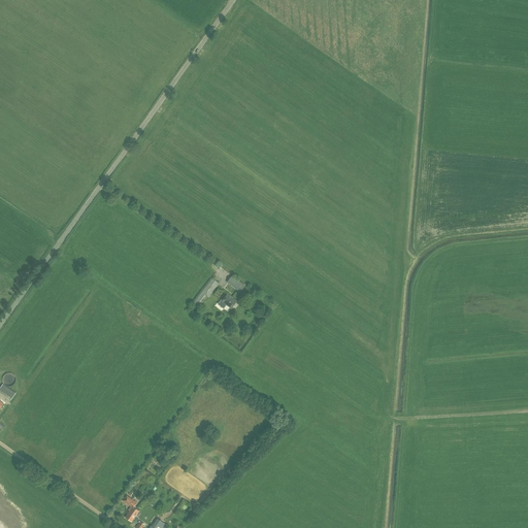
[(226,283),(240,292),(245,286),(231,275),(226,283)]
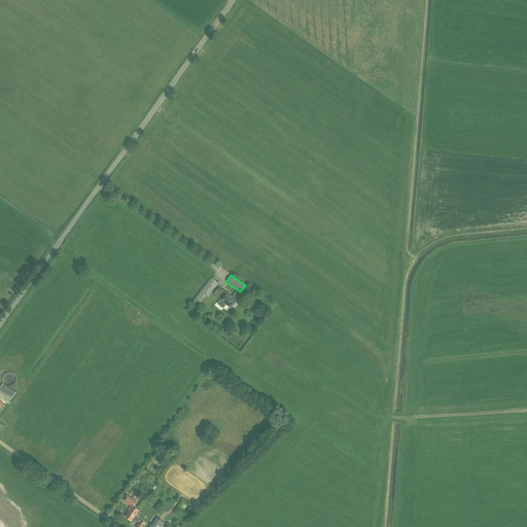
[(221,301),(231,308),(236,301),(226,293),(221,301)]
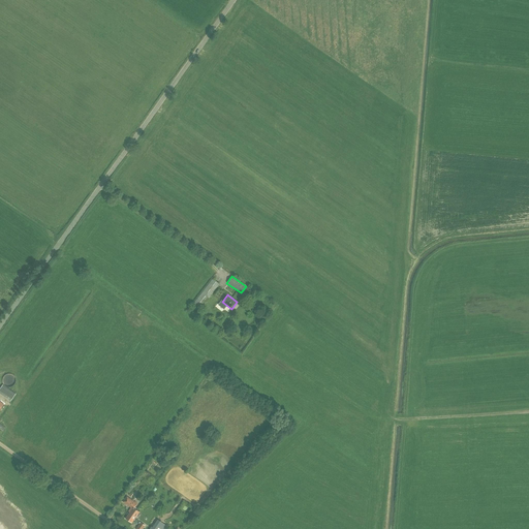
[(3,378),(3,379),(3,380),(3,381),(3,382),(3,383),(4,383),(4,384),(5,385),(6,386),(7,386),(8,386),(9,387),(10,387),(11,386),(12,386),(13,385),(14,385),(14,384),(16,383),(16,382),(16,381),(17,381),(17,380),(17,379),(16,379),(16,378),(16,377),(14,376),(14,375),(13,375),(12,374),(11,374),(10,374),(9,374),(8,374),(7,374),(6,374),(5,375),(4,376),(3,377),(3,378)]
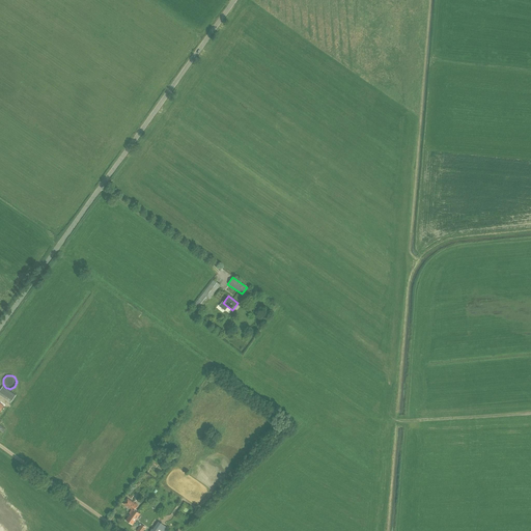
[(0,389),(0,394),(10,402),(16,395),(3,386),(0,389)]
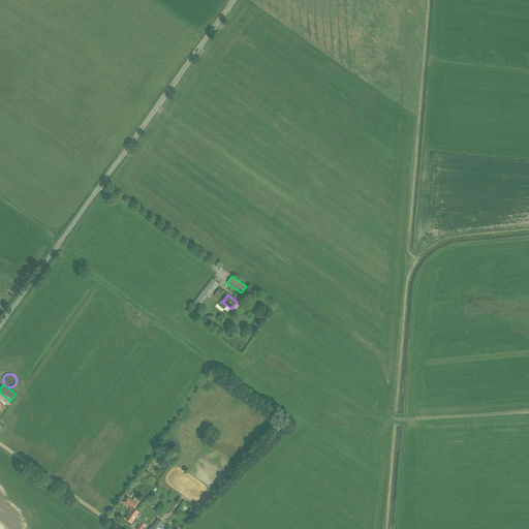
[(135,528),(142,528),(146,525),(141,522),(135,518),(139,511),(134,507),(137,503),(127,496),(123,502),(131,507),(128,511),(129,511),(125,518),(132,523),(134,520),(139,523),(135,528)]
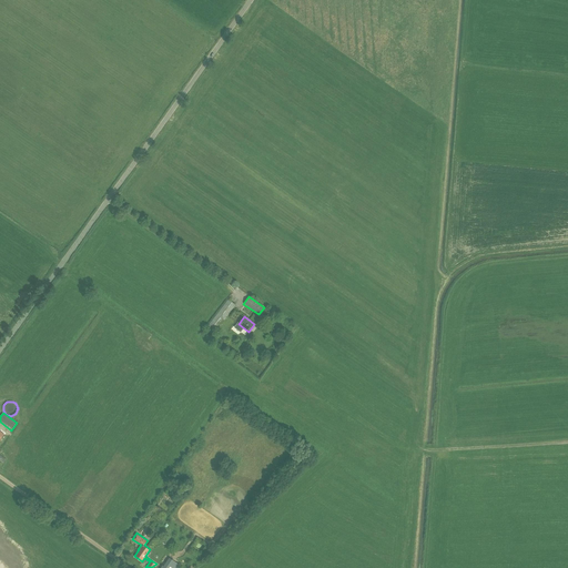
[(160,567),(178,567),(181,565),(169,557),(163,566),(162,565),(160,567)]
